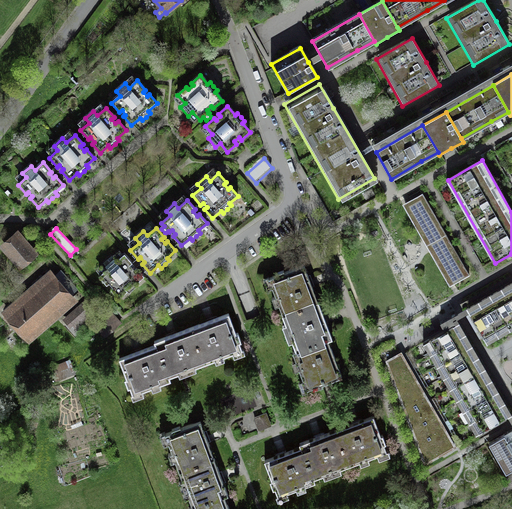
[(446,236),(426,247),(449,288),(459,282),(469,276),(446,236)]
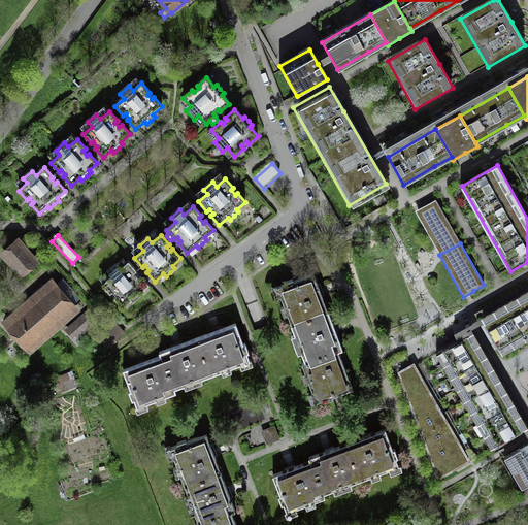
[(20,248),(7,258),(13,266),(20,273),(32,263),(20,248)]
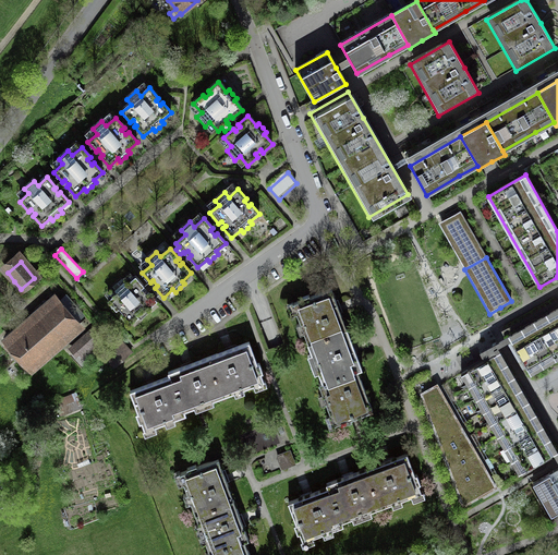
[(117,294),(108,302),(117,312),(119,310),(123,315),(121,317),(130,327),(138,320),(141,322),(146,317),(150,313),(148,311),(157,303),(148,293),(146,294),(142,290),(144,288),(135,278),(126,286),(122,281),(113,289),(117,294)]
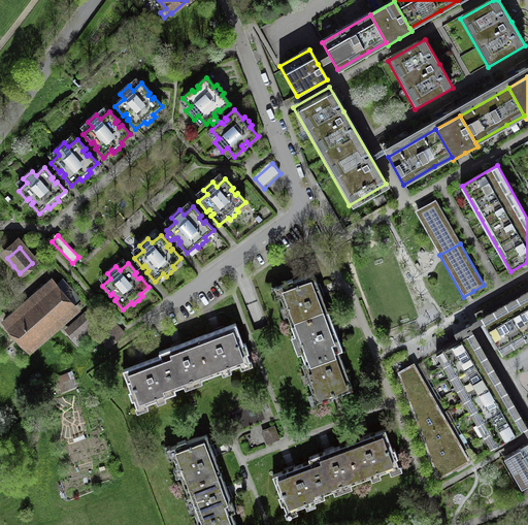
[(422,264),(417,268),(419,272),(422,276),(427,273),(422,264)]
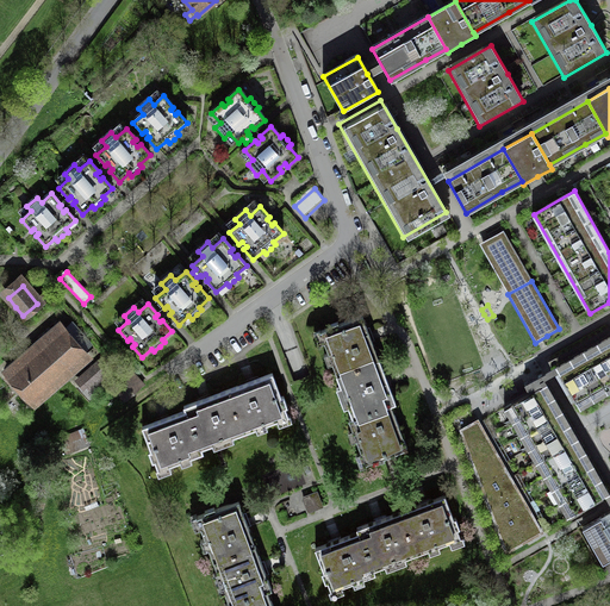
[(337,378),(379,362),(371,341),(362,318),(340,328),(338,325),(329,329),(329,331),(321,335),(337,378)]
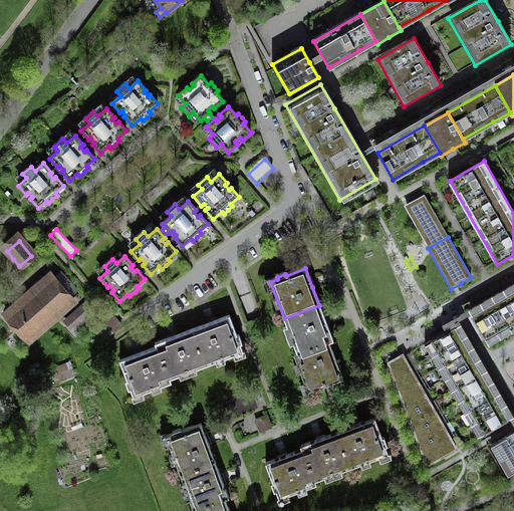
[(29,298),(7,317),(28,340),(71,302),(51,279),(29,298)]
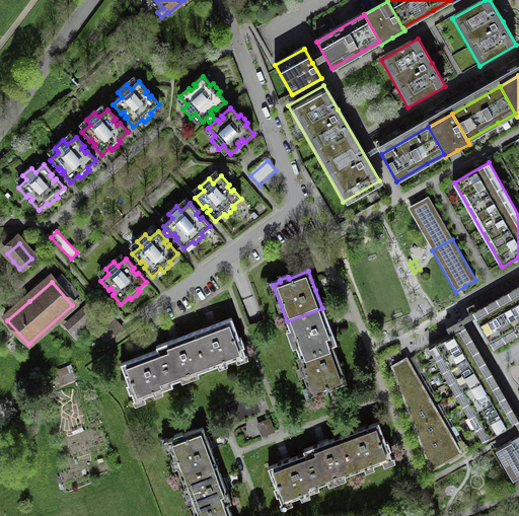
[(518,287),(461,320),(463,324),(475,318),(494,350),(518,336),(518,287)]
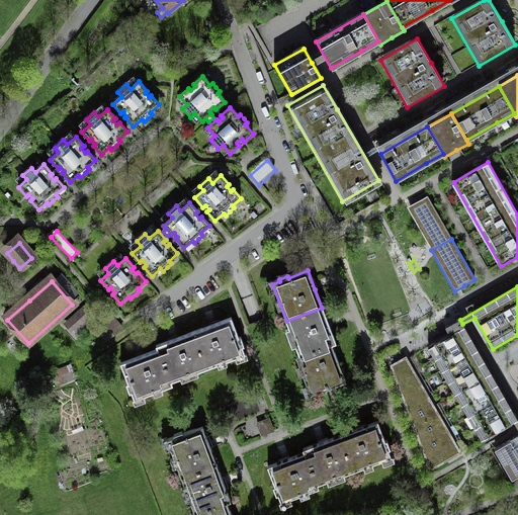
[(88,310),(67,329),(70,333),(87,318),(96,328),(94,330),(106,343),(122,330),(110,317),(104,321),(91,307),(88,310)]
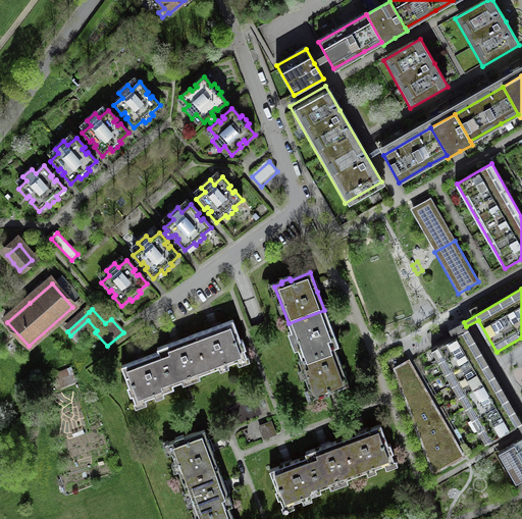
[(324,310),(289,323),(288,324),(302,361),(334,349),(334,350),(338,348),(331,329),(324,310)]
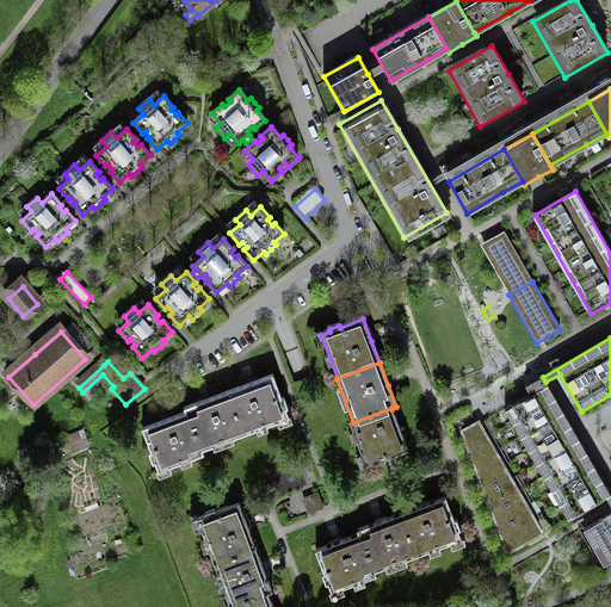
[(610,507),(610,496),(582,446),(545,382),(543,377),(525,388),(530,396),(505,410),(568,521),(575,516),(575,518),(606,500),(610,507)]
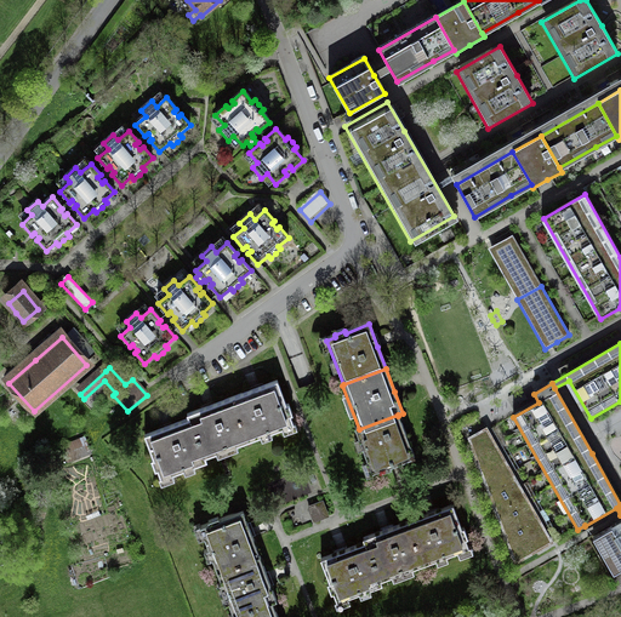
[(255,393),(233,400),(249,444),(292,427),(290,417),(291,417),(288,407),(286,407),(277,384),(255,393)]
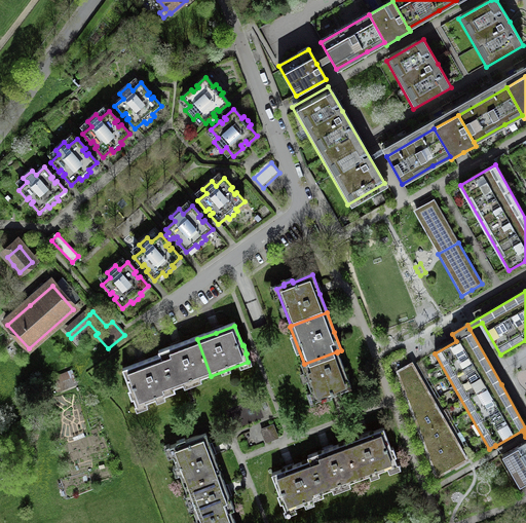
[(159,353),(160,358),(173,389),(174,389),(211,376),(197,339),(178,346),(159,353)]
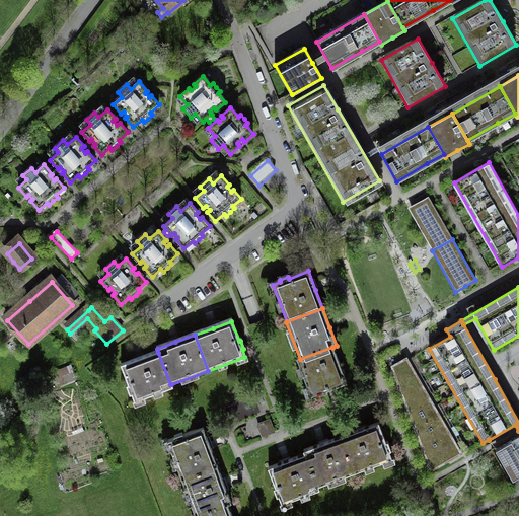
[(300,359),(297,360),(311,397),(318,394),(319,396),(327,393),(326,391),(347,384),(340,366),(332,348),(332,347),(300,359)]
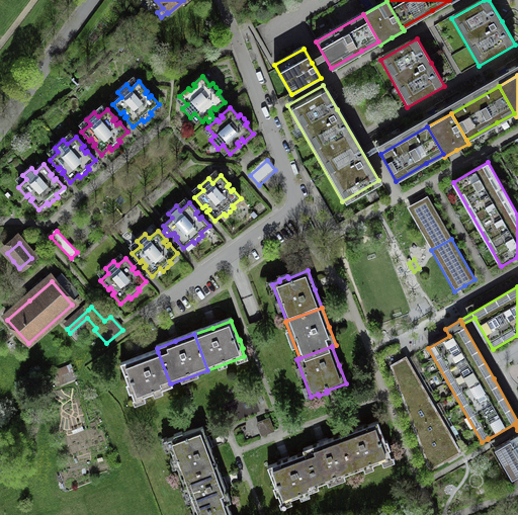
[(158,352),(139,359),(121,365),(128,385),(126,387),(130,395),(132,394),(135,401),(172,388),(171,383),(170,383),(158,352)]
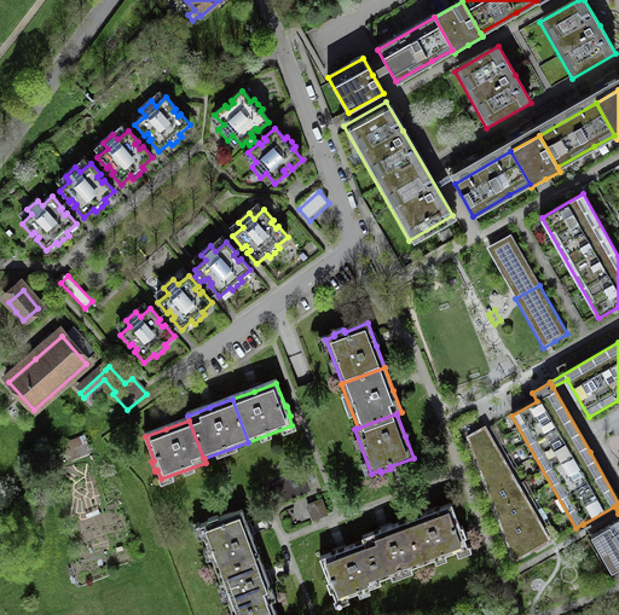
[(485,430),(469,440),(491,500),(515,562),(549,543),(485,430)]
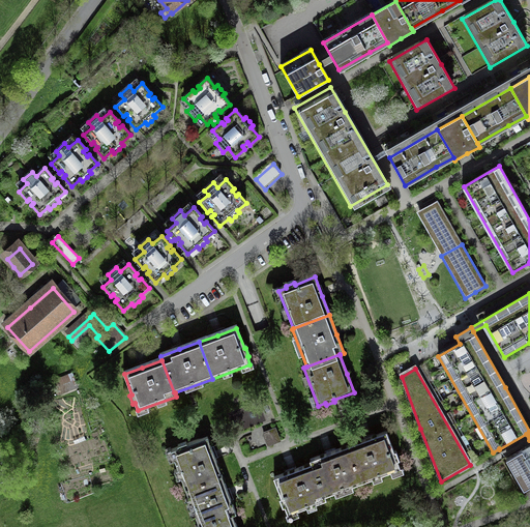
[(74,376),(59,382),(65,396),(80,389),(74,376)]
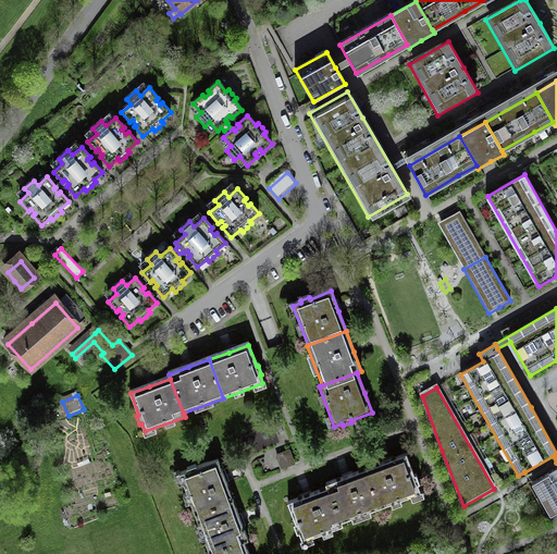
[(289,452),(275,457),(282,471),(295,466),(289,452)]
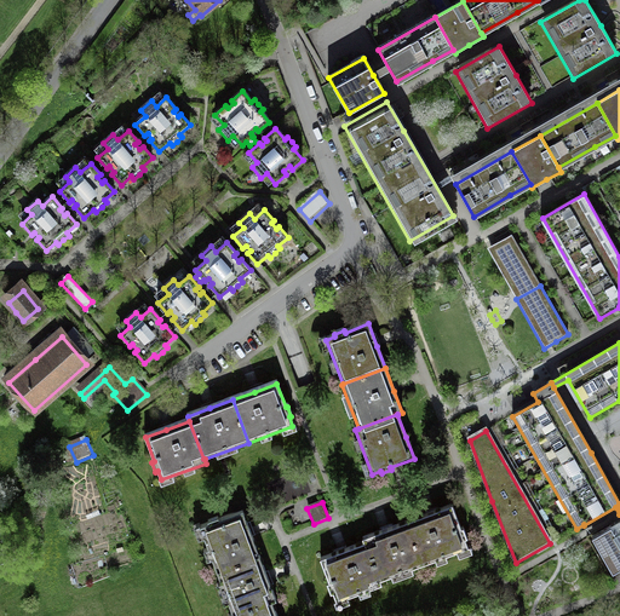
[(430,514),(408,523),(424,565),(468,550),(465,540),(468,540),(463,529),(461,530),(452,506),(430,514)]
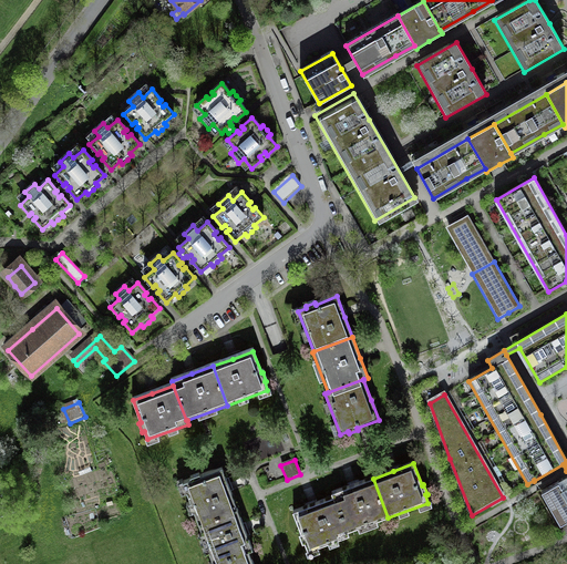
[(198,524),(237,510),(229,490),(222,469),(200,478),(199,475),(191,479),(192,481),(183,483),(198,524)]
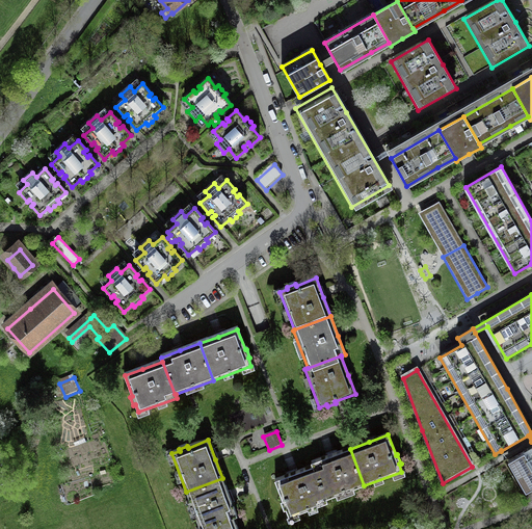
[(531,448),(508,463),(526,494),(531,490),(531,448)]
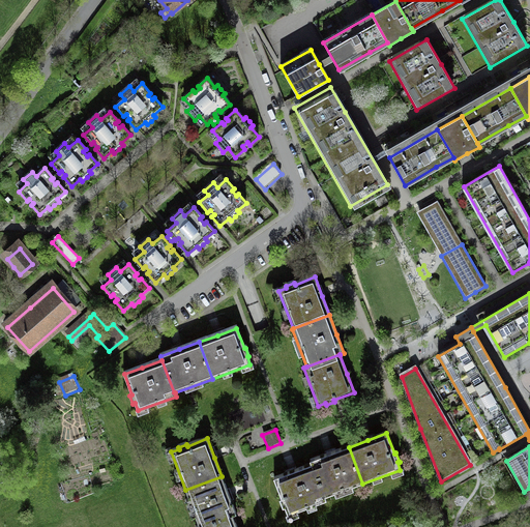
[(329,455),(311,462),(326,501),(325,498),(362,484),(349,447),(329,455)]
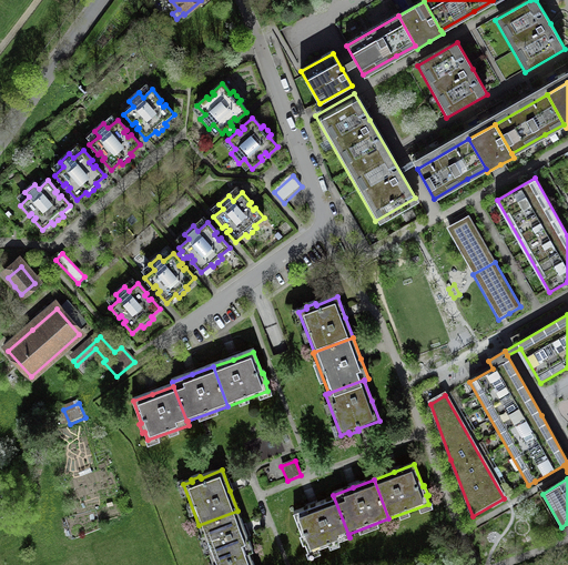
[(350,537),(333,495),(334,500),(314,506),(294,514),(302,536),(300,536),(303,546),(305,545),(308,553),(350,537)]
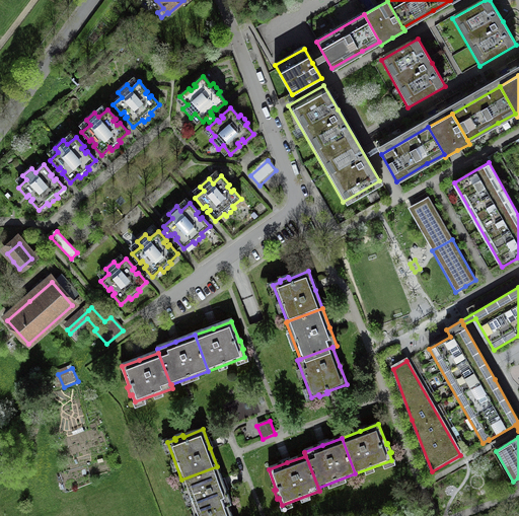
[(200,515),(231,503),(224,485),(217,466),(181,480),(195,515),(200,515)]
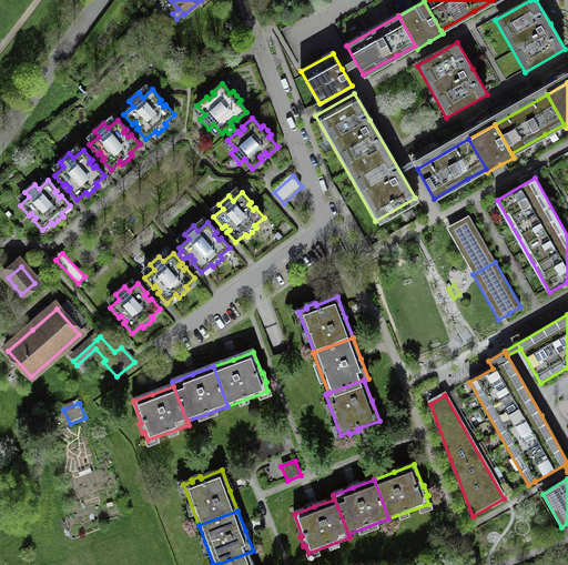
[(253,552),(253,551),(219,564),(253,564),(249,553),(253,552)]
